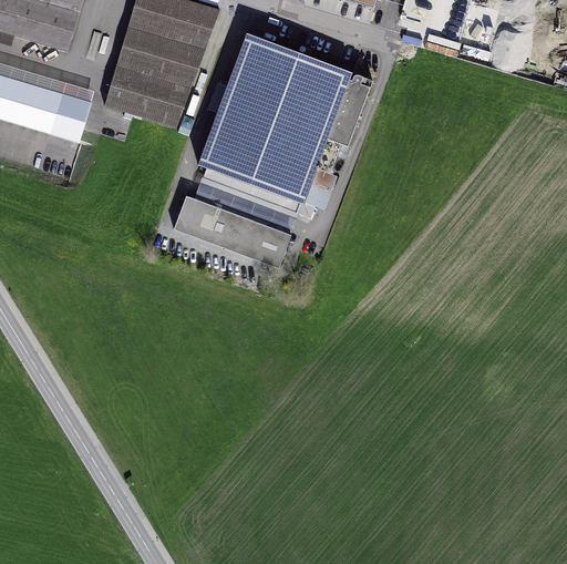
[(0,0),(0,31),(69,52),(84,0),(0,0)]
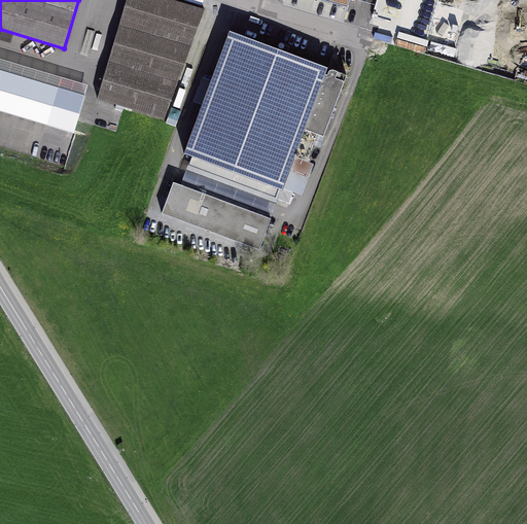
[(202,7),(179,0),(126,0),(97,94),(167,116),(202,7)]
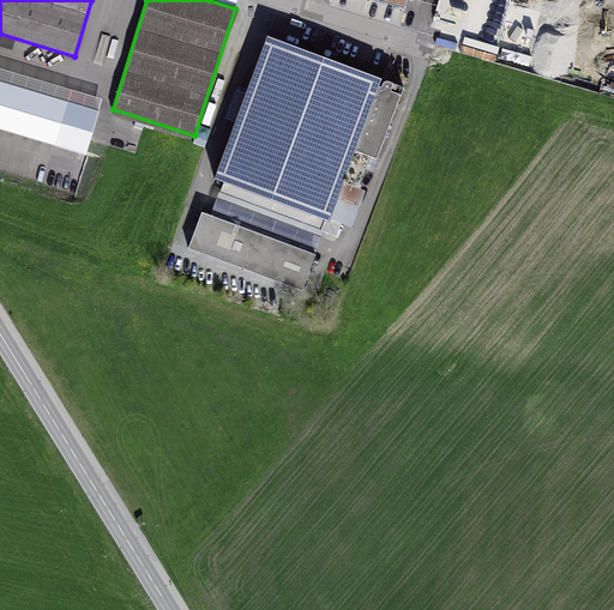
[(384,78),(269,35),(215,175),(232,182),(227,193),(309,223),(313,213),(343,224),(356,189),(371,152),(377,155),(403,85),(384,78)]
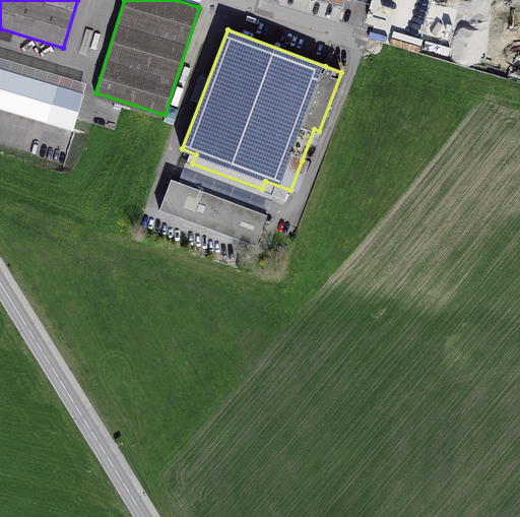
[(183,98),(201,45),(190,42),(173,93),(183,98)]
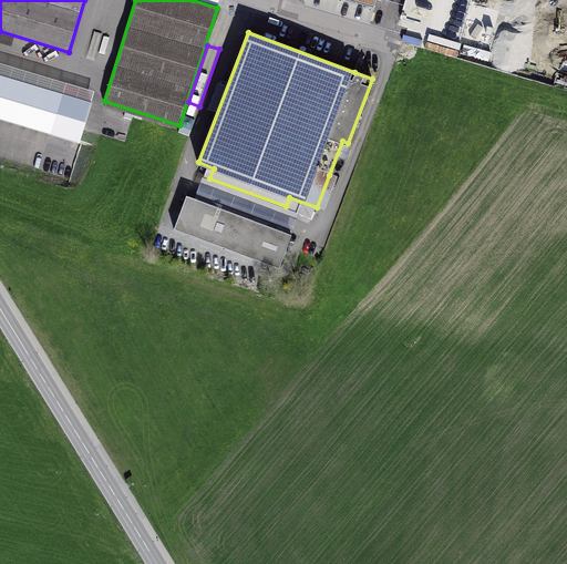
[(0,72),(39,83),(41,72),(33,71),(34,67),(27,64),(26,72),(0,64),(0,72)]
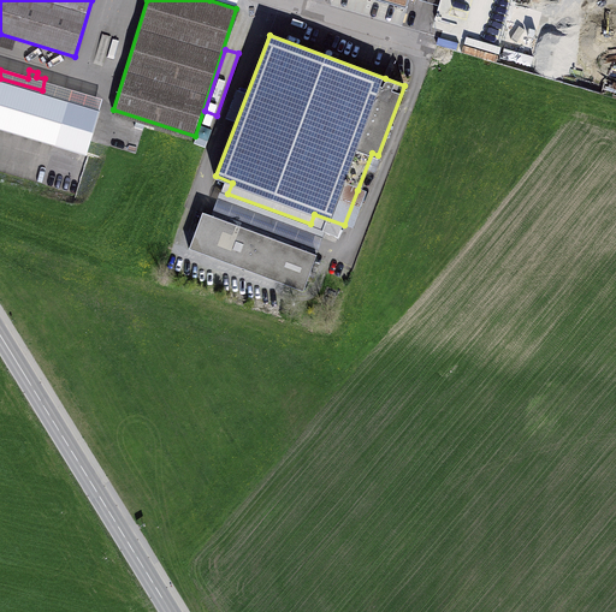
[(70,101),(0,81),(0,126),(58,143),(70,101)]
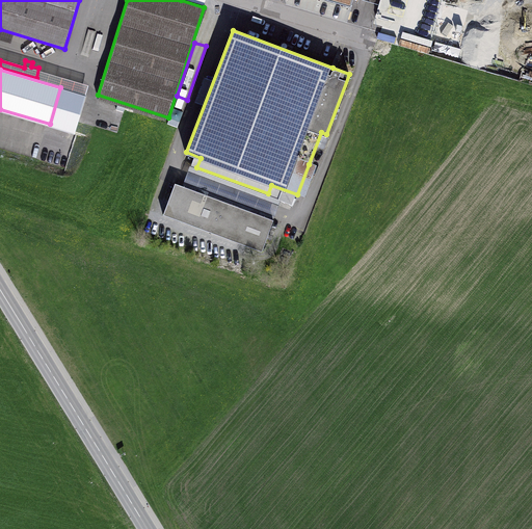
[(273,220),(176,186),(165,217),(263,252),(273,220)]
